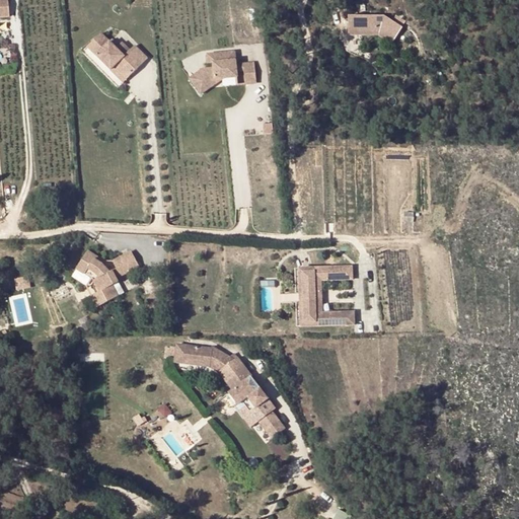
[(7,0),(0,0),(0,17),(9,17),(7,0)]
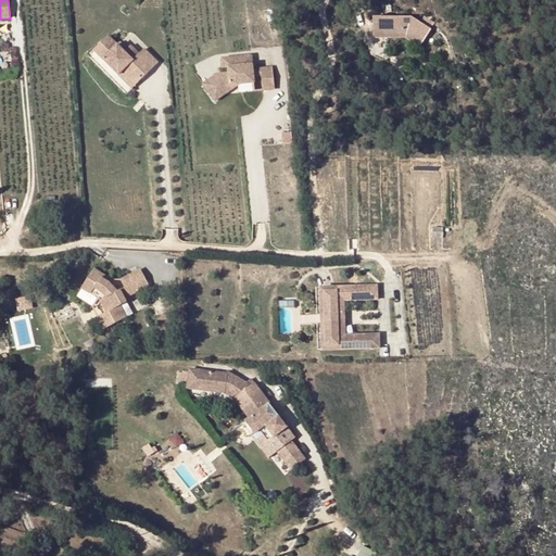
[(369,26),(366,45),(396,51),(409,65),(426,49),(411,32),(369,26)]
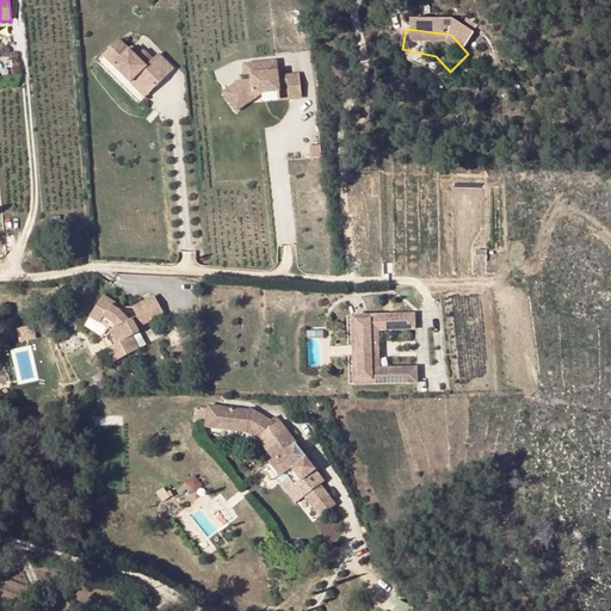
[(119,39),(103,55),(139,91),(149,80),(156,86),(173,69),(158,54),(153,60),(143,50),(140,54),(136,57),(129,50),(119,39)]
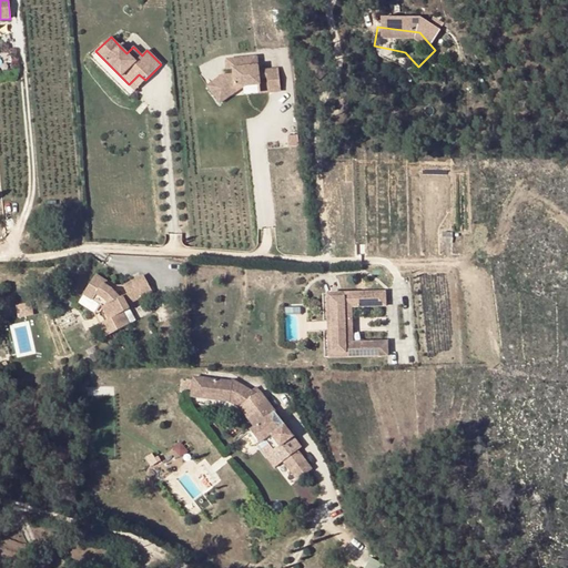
[(123,43),(120,47),(127,53),(130,50),(123,43)]
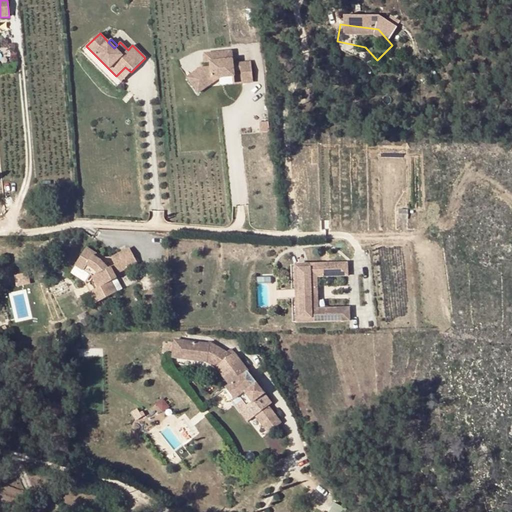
[(233,64),(231,51),(204,54),(205,63),(210,63),(211,68),(200,69),(191,76),(199,88),(212,79),(219,78),(234,76),(233,70),(241,70),(242,83),(253,82),(251,62),(233,64)]
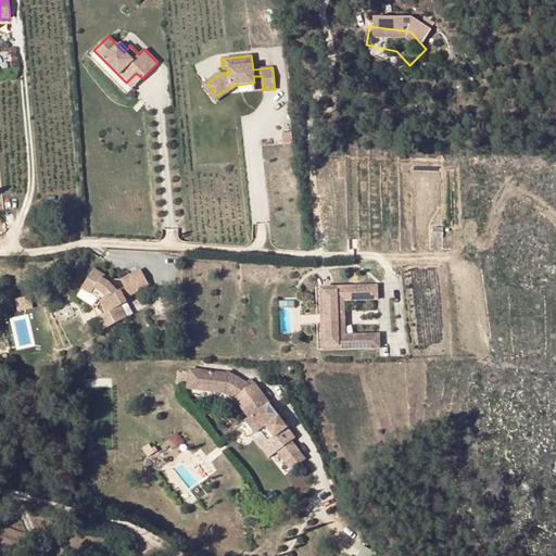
[(136,73),(126,83),(133,89),(142,78),(136,73)]
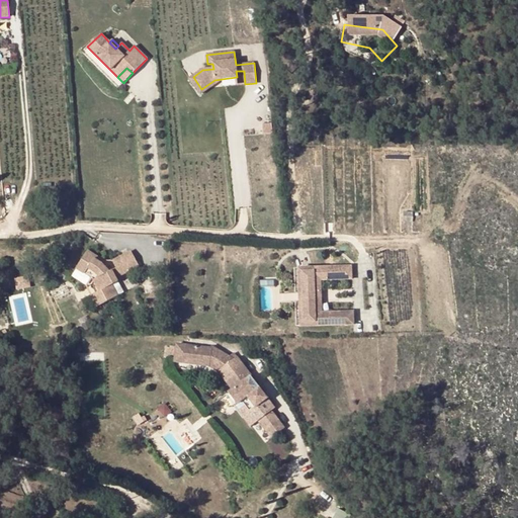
[(222,79),(214,80),(201,89),(193,77),(189,79),(200,94),(222,79)]
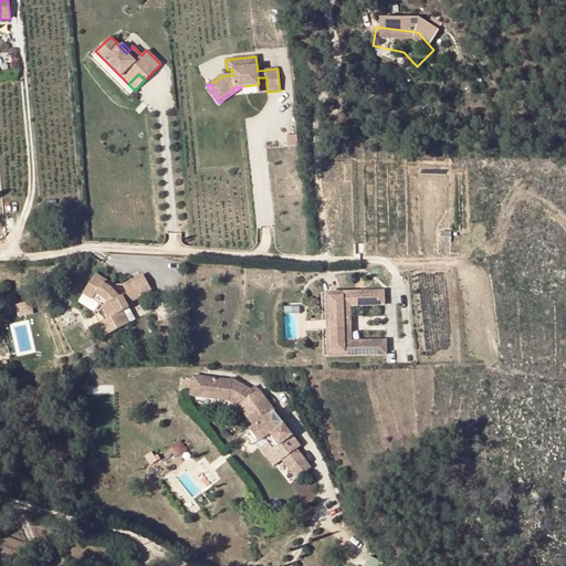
[(441,226),(435,232),(442,241),(446,240),(449,236),(441,226)]
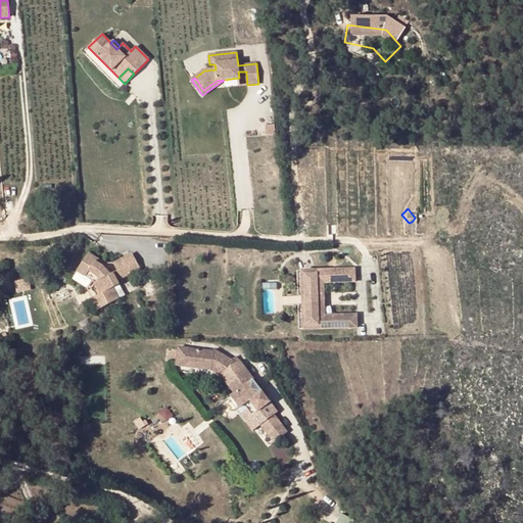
[(103,307),(120,299),(113,288),(119,285),(117,281),(140,269),(132,253),(113,264),(112,273),(110,275),(103,267),(105,264),(88,252),(77,272),(92,281),(94,282),(100,294),(97,296),(103,307)]
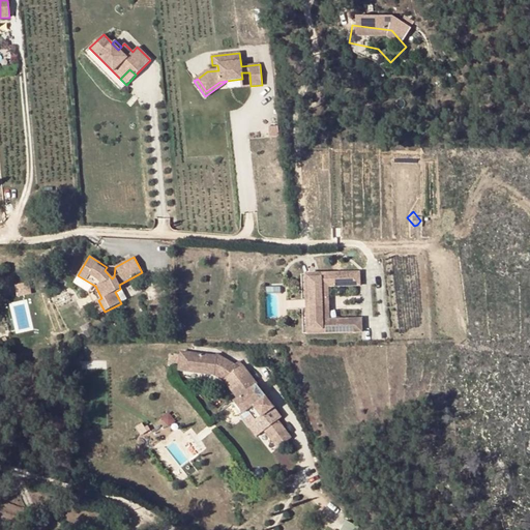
[(359,272),(321,274),(321,277),(310,278),(311,330),(322,329),(323,333),(362,332),(361,319),(329,320),(326,320),(326,310),(328,310),(328,297),(326,297),(325,287),(328,287),(360,286),(359,272)]
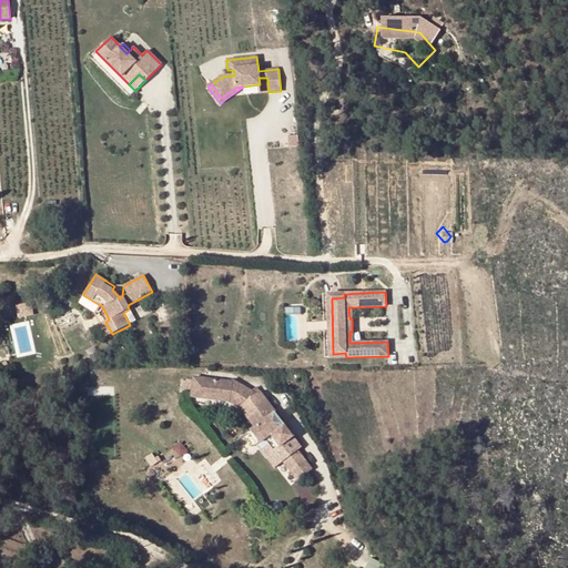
[(344,294),(327,294),(330,358),(346,357),(345,353),(333,354),(332,298),(344,297),(344,294)]
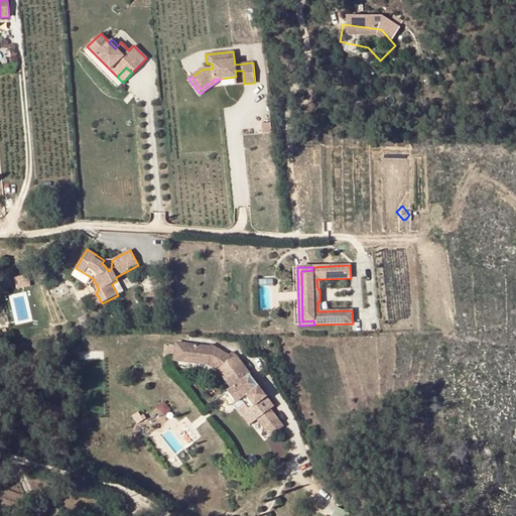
[(99,290),(93,278),(91,277),(87,285),(98,305),(102,303),(96,292),(99,290)]
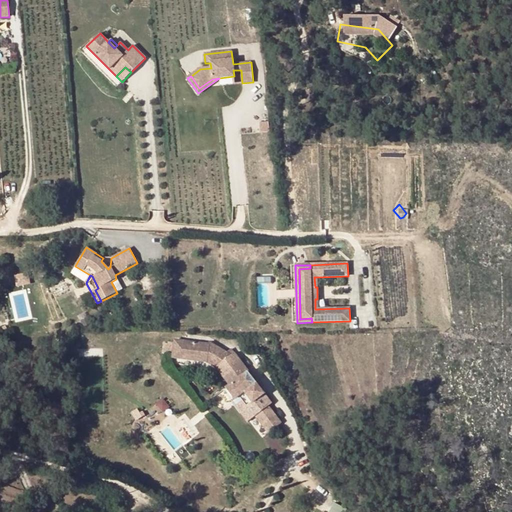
[(273,307),(271,276),(255,277),(257,308),(273,307)]
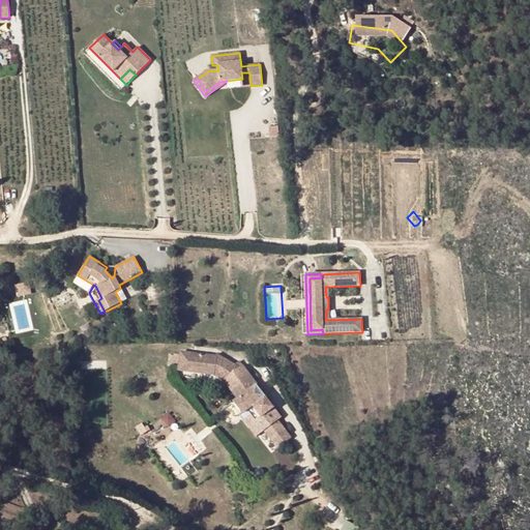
[(258,384),(242,365),(239,361),(234,364),(216,354),(214,375),(224,380),(226,379),(240,398),(238,399),(231,404),(240,415),(246,410),(251,416),(258,411),(261,416),(273,407),(257,385),(258,384)]
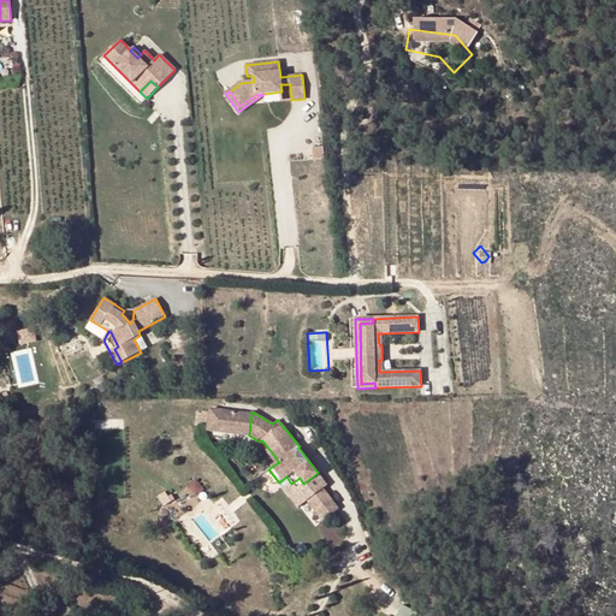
[(279,462),(262,440),(260,442),(277,463),(279,462)]
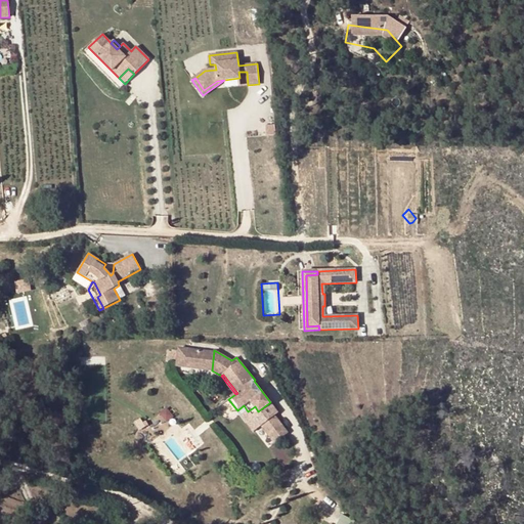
[(258,411),(255,406),(248,411),(252,417),(258,411)]
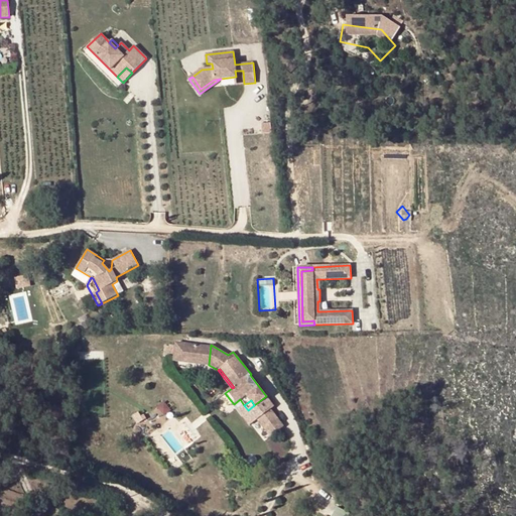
[(161,415),(170,412),(165,401),(156,404),(161,415)]
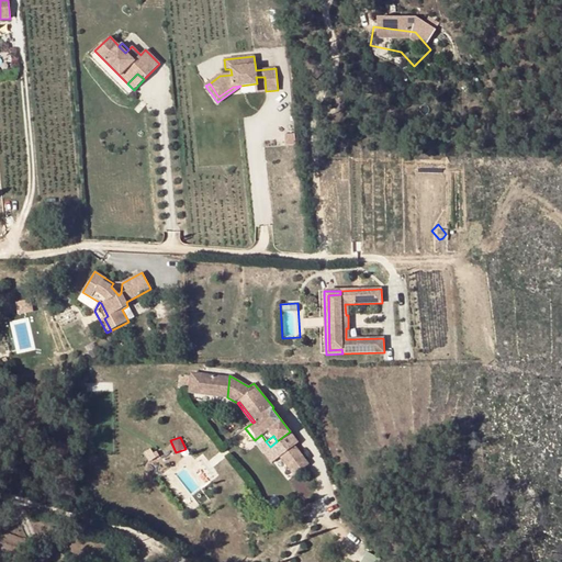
[(172,444),(144,463),(155,479),(183,459),(172,444)]
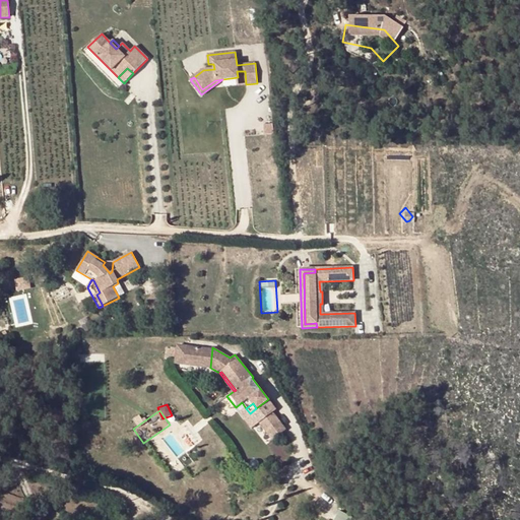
[(285,430),(272,412),(259,423),(273,440),(285,430)]
